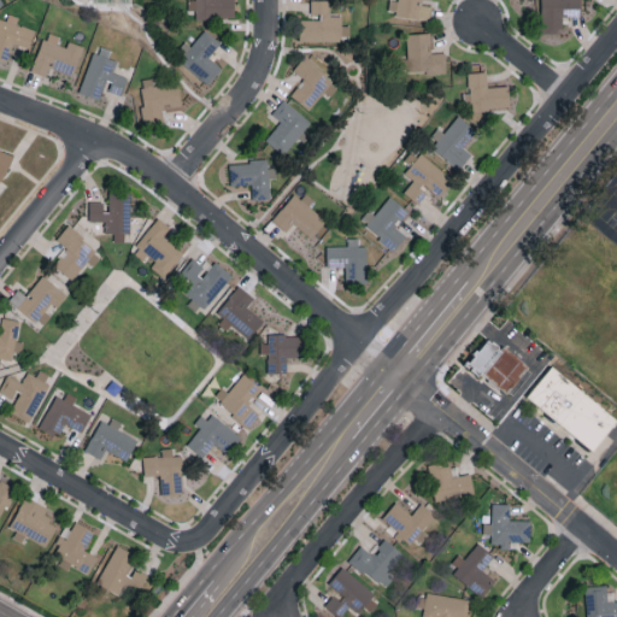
[(234,0),(187,0),(188,10),(195,10),(197,18),(235,17),(234,0)]
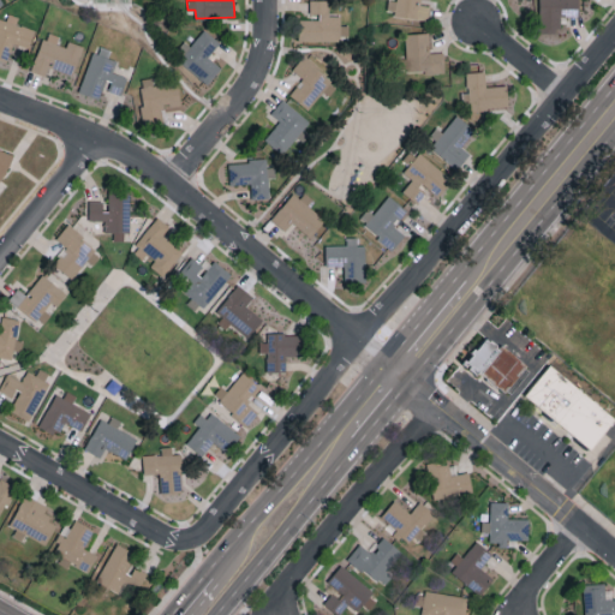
[(299,17),(299,41),(348,41),(348,25),(341,25),(341,16),(329,16),(329,0),(310,0),(310,17),(299,17)]
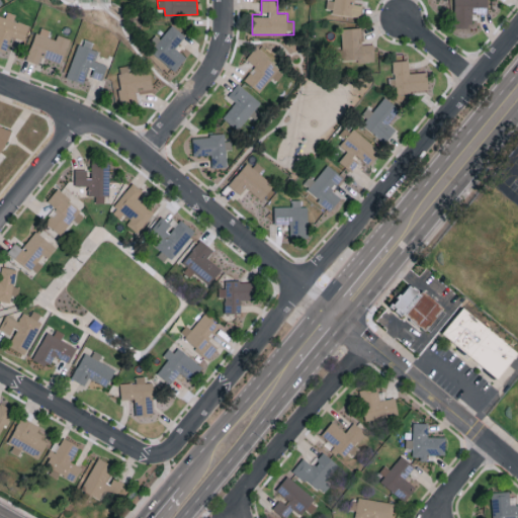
[(354,0),(333,0),(334,0),(333,0),(326,0),(326,12),(361,16),(362,5),(354,4),(354,0)]
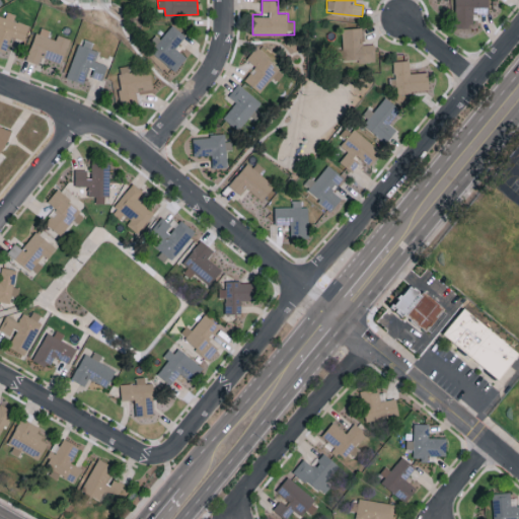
[(454,0),(455,28),(472,27),(472,13),(489,13),(488,0),(454,0)]
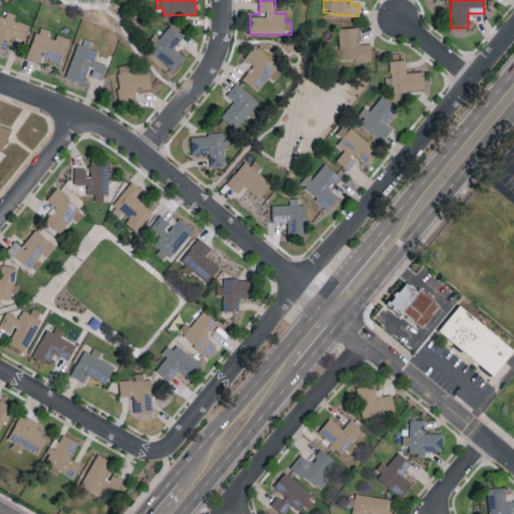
[(26,40),(29,23),(14,20),(15,13),(7,11),(6,16),(0,15),(0,48),(8,50),(11,37),(26,40)]
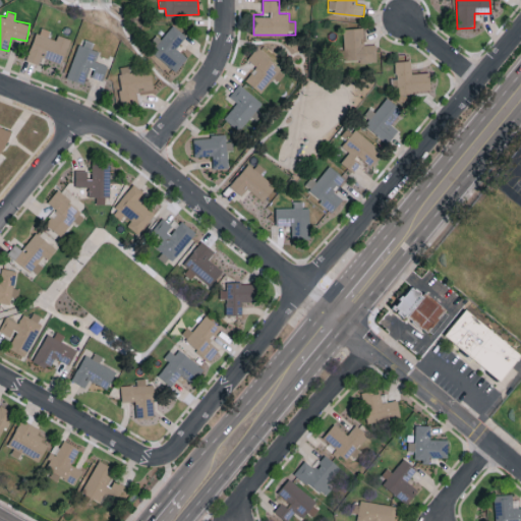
[(186,36),(173,24),(161,40),(158,37),(148,48),(176,71),(187,57),(176,48),(186,36)]
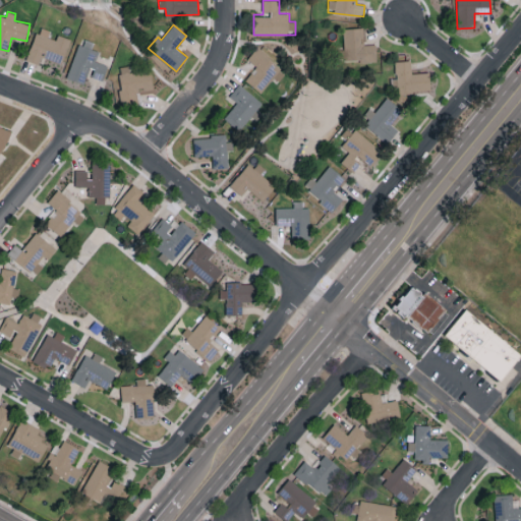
[(26,60),(40,64),(43,57),(63,64),(71,41),(50,34),(51,31),(39,26),(26,60)]
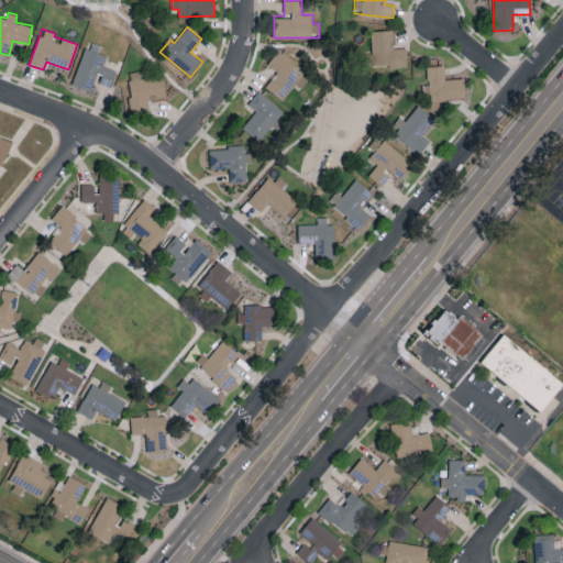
[(406,47),(394,48),(393,30),(371,31),(373,67),(407,65),(406,47)]
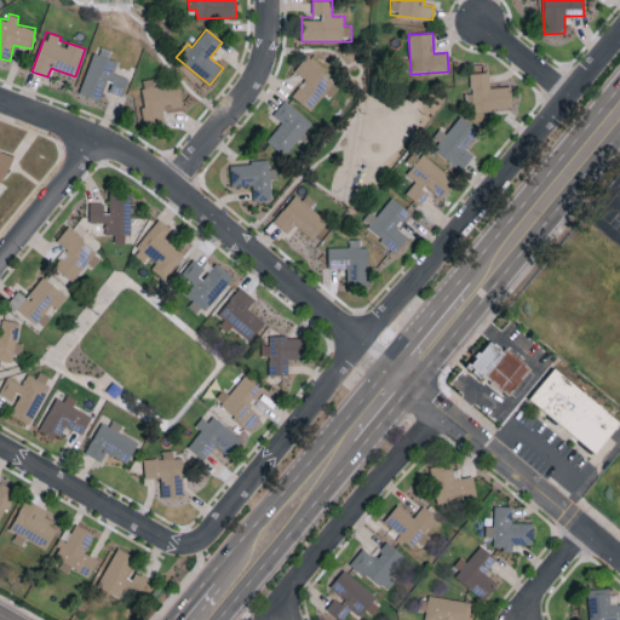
[(104,99),(105,91),(124,96),(128,78),(114,74),(118,61),(110,58),(113,50),(102,46),(99,53),(92,51),(81,93),(104,99)]
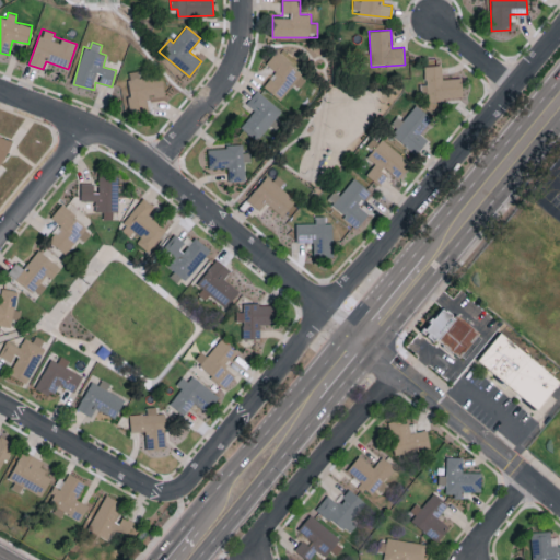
[(302,71),(276,51),(266,63),(276,70),(264,86),(281,100),(302,71)]
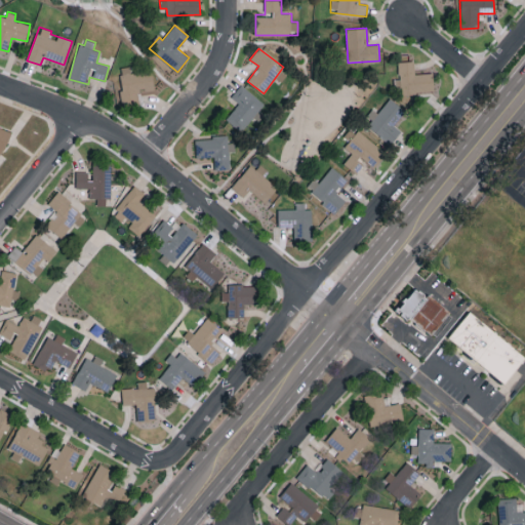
[(398,62),(399,79),(394,79),(395,95),(437,93),(436,73),(414,74),(414,61),(398,62)]
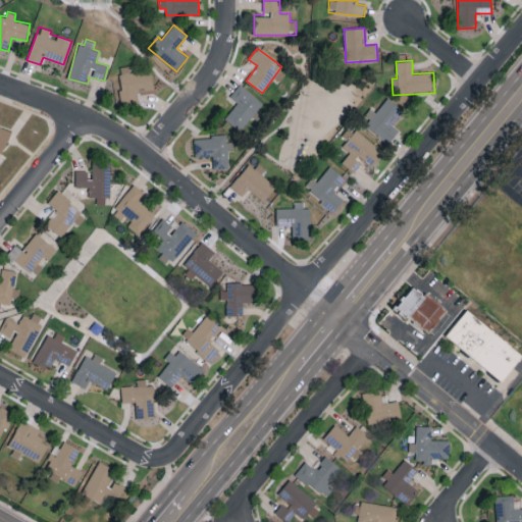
[(120,105),(138,104),(138,91),(154,91),(153,70),(129,70),(129,66),(119,66),(120,105)]
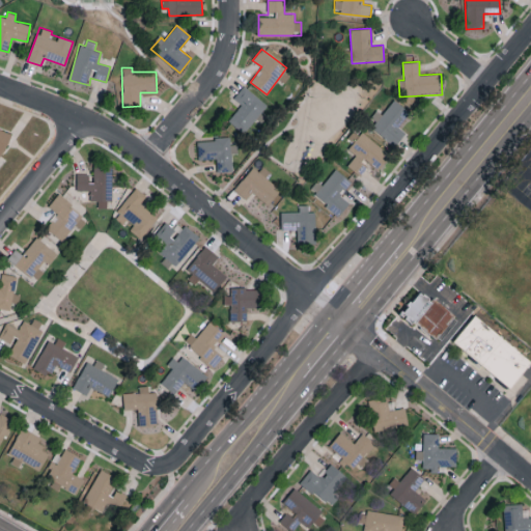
[(234,98),(242,105),(229,118),(246,134),(269,107),(245,85),(234,98)]
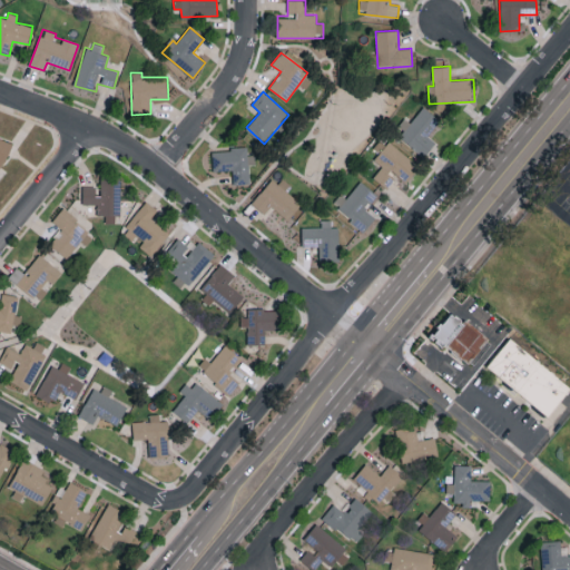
[(399,136),(424,157),(435,141),(428,136),(440,120),(421,105),(402,128),(404,130),(399,136)]
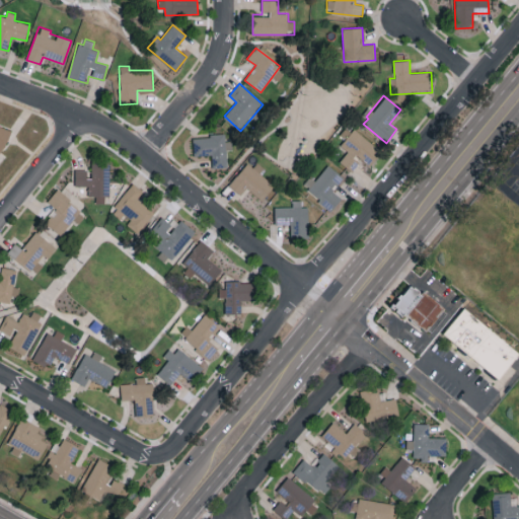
[(381,151),(348,125),(338,138),(351,149),(340,162),(352,172),(361,161),(368,167),(381,151)]
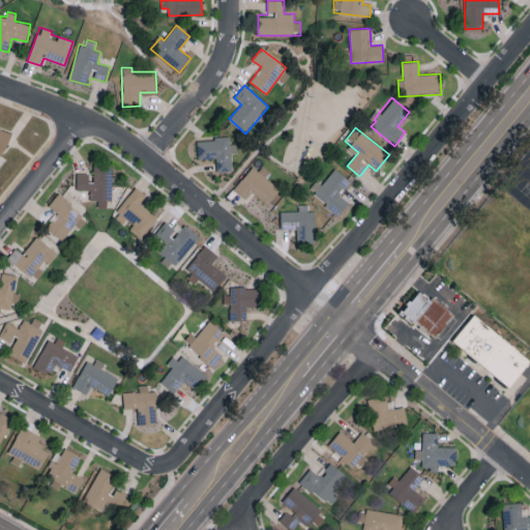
[(0,130),(0,151),(11,136),(0,130)]
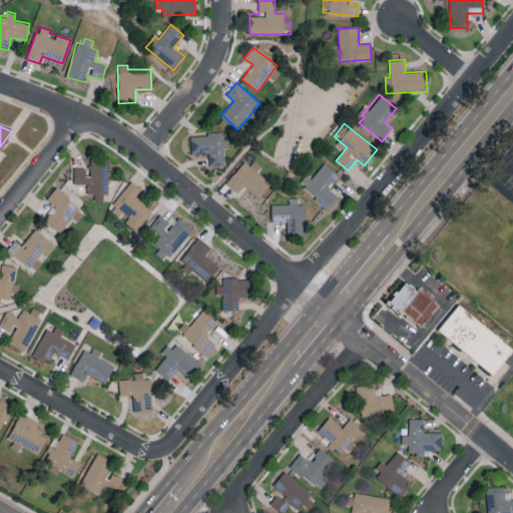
[(224,165),(223,133),(190,134),(191,153),(209,152),(209,166),(224,165)]
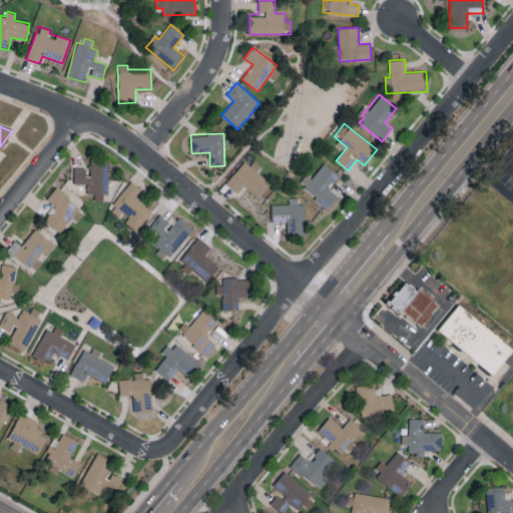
[(74,182),(87,183),(87,193),(94,193),(94,200),(107,200),(108,160),(89,160),(89,167),(74,166),(74,182)]
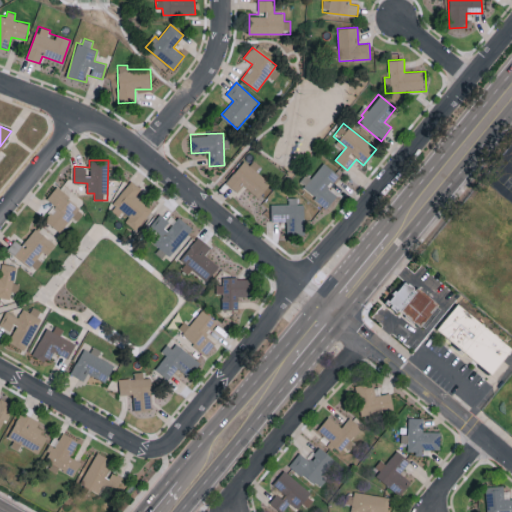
[(227,182),(237,192),(244,184),(259,198),(273,183),(248,160),(227,182)]
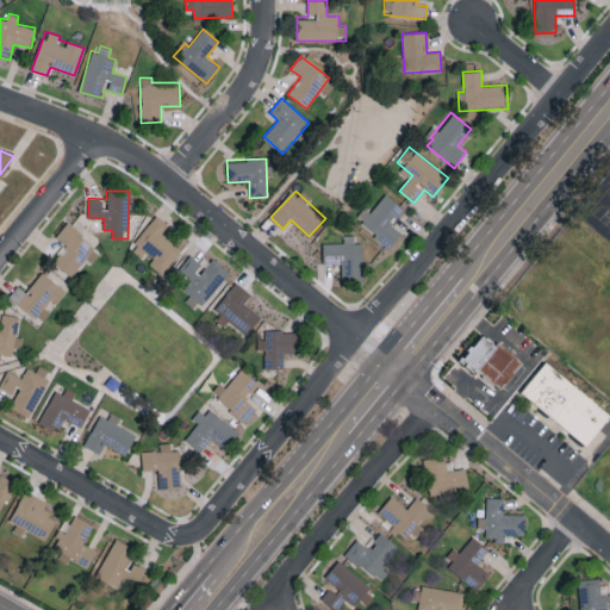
[(391,224),(404,209),(383,192),(359,222),(391,247),(403,232),(391,224)]
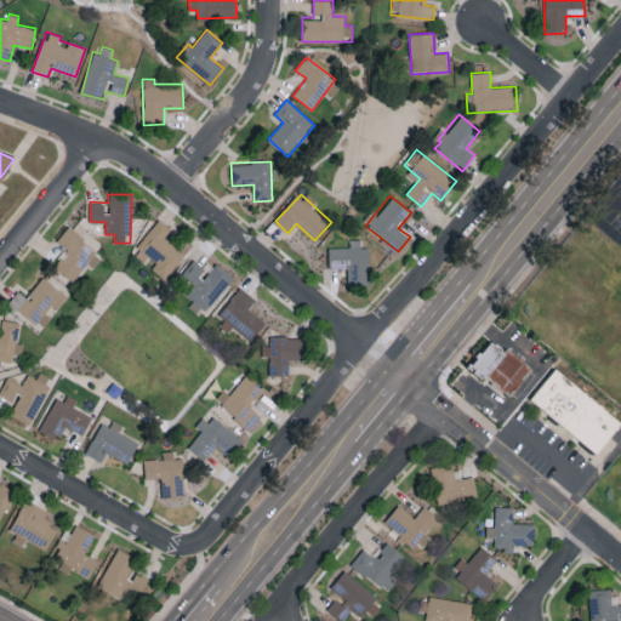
[(164,237),(171,228),(160,220),(131,252),(143,263),(146,260),(165,277),(184,254),(164,237)]
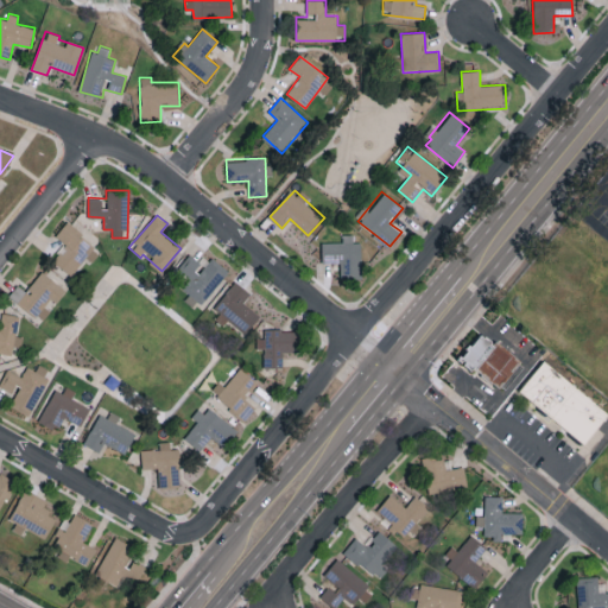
[(56,235),(67,244),(54,260),(71,274),(95,245),(67,221),(56,235)]
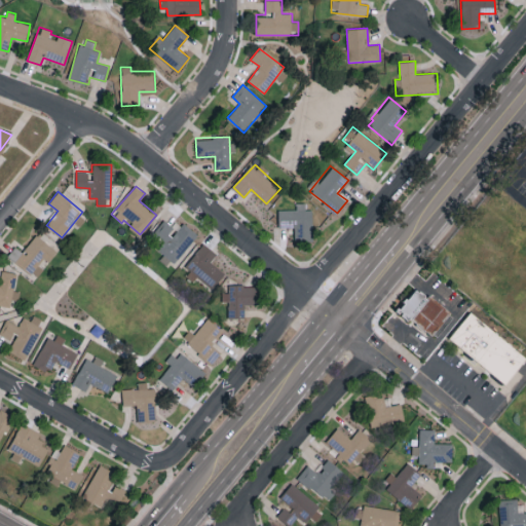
[(278,210),(279,227),(294,227),(295,242),(313,241),(312,210),(306,210),(305,202),(296,202),(296,210),(278,210)]
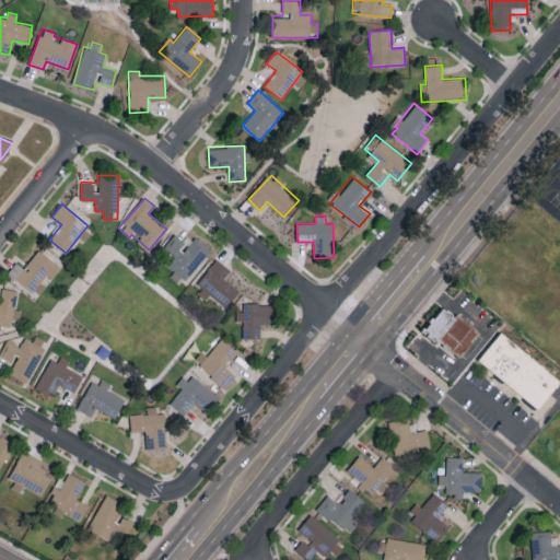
[(209,248),(194,236),(187,244),(174,233),(158,255),(175,269),(170,276),(181,284),(209,248)]
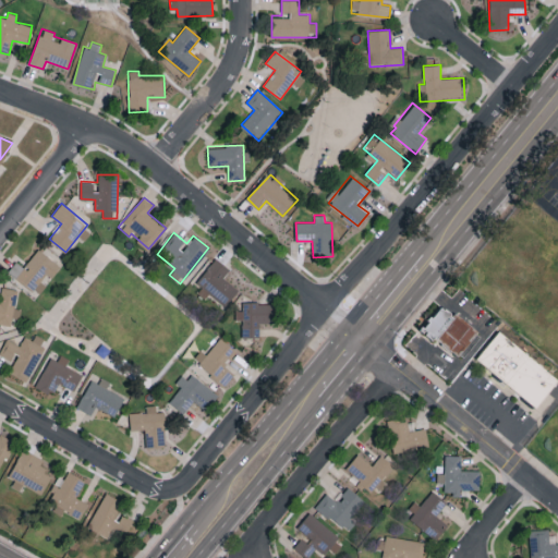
[(16,261),(8,270),(38,294),(47,283),(46,281),(59,265),(38,247),(24,266),(16,261)]
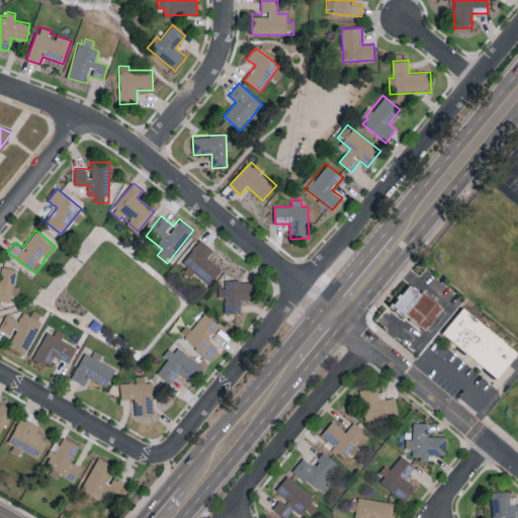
[(180,264),(192,274),(195,271),(208,282),(221,268),(206,257),(213,249),(200,239),(180,264)]
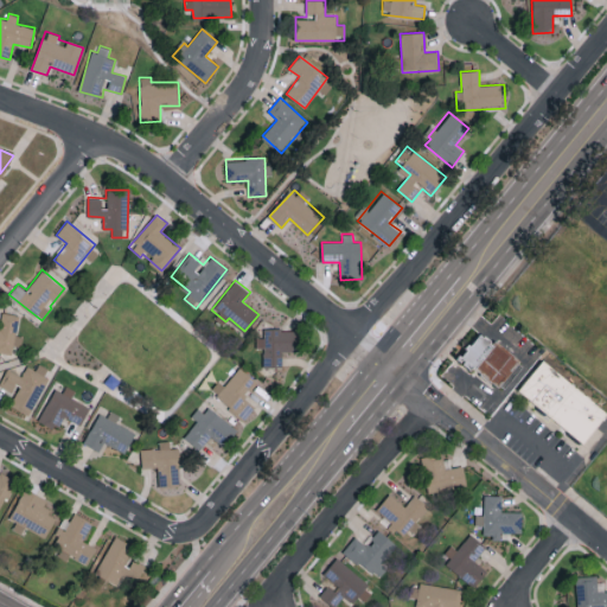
[(0,349),(12,352),(14,344),(21,345),(23,336),(16,334),(19,314),(2,312),(0,324),(0,349)]
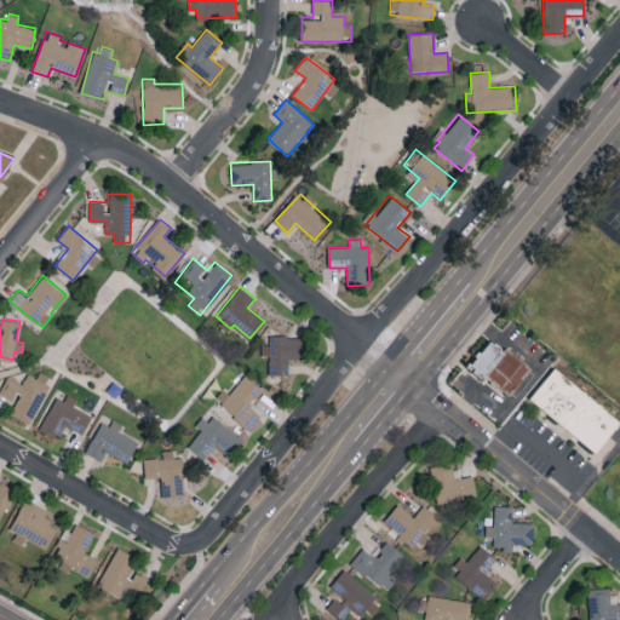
[(302,336),(270,334),(270,344),(262,343),(262,355),(269,355),(269,373),(288,374),(288,357),(302,357),(302,336)]
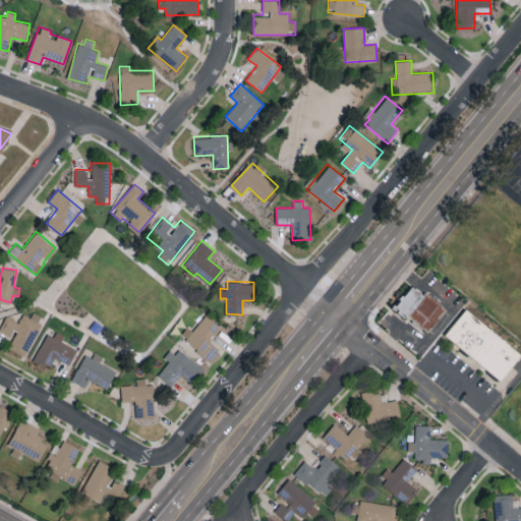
[(419,299),(420,301),(426,298),(447,314),(427,338),(413,327),(408,324),(400,324),(393,317),(396,315),(392,311),(405,297),(409,293),(413,294),(417,297),(419,299)]
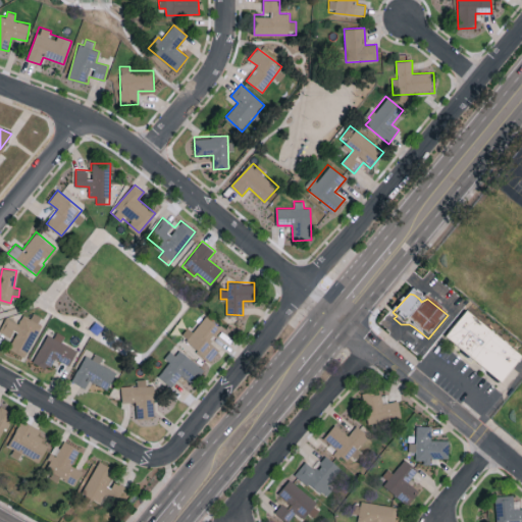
[(211,360),(220,349),(211,342),(222,327),(205,313),(184,338),(211,360)]
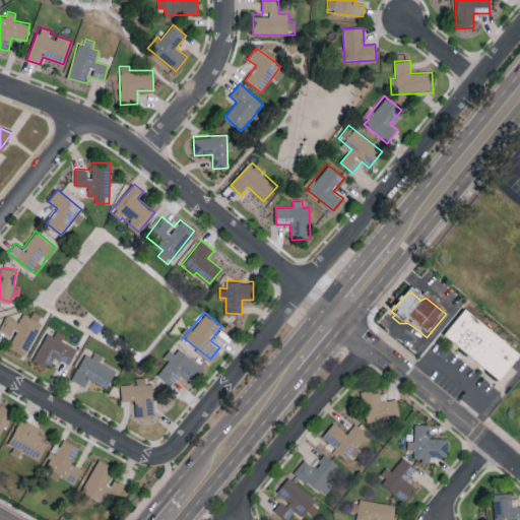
[(0,330),(12,336),(7,346),(26,355),(42,322),(22,314),(19,321),(5,315),(0,327),(0,330)]
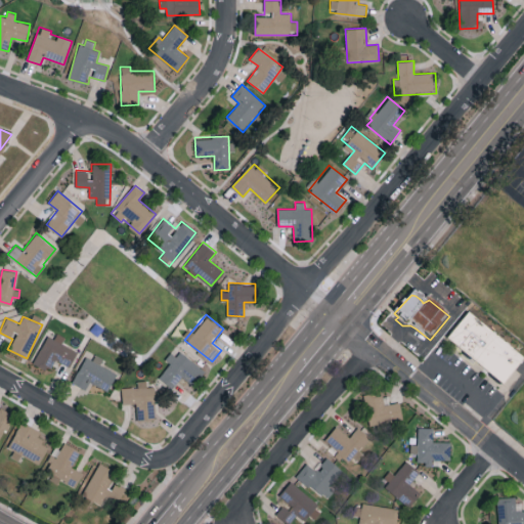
[(523,361),(500,390),(478,369),(468,360),(449,344),(472,317),(477,321),(523,359),(523,361)]
